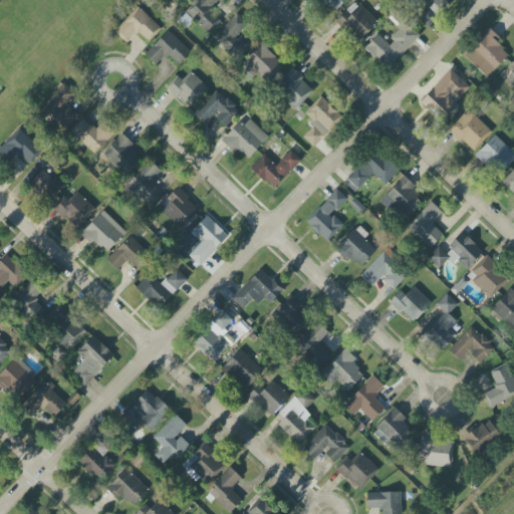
[(220,19),(210,10),(218,0),(198,0),(187,13),(208,32),(220,19)]
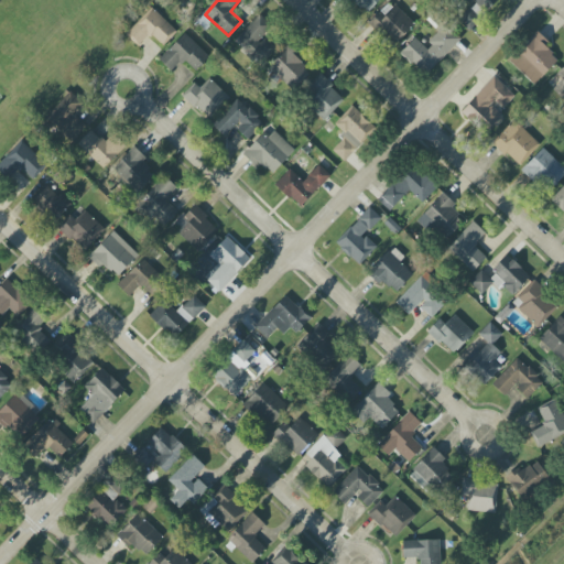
[(379,0),(349,0),(366,14),(379,0)]
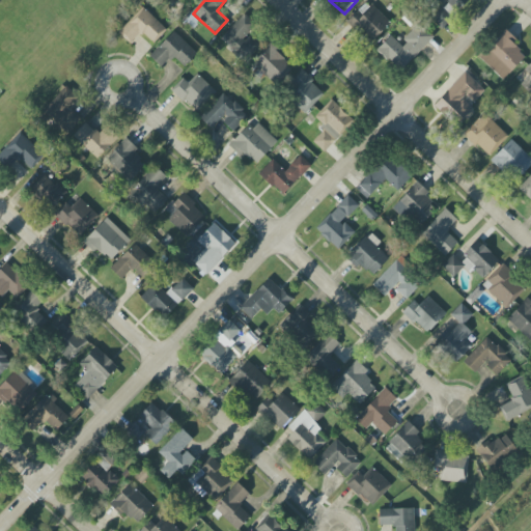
[(441,30),(452,19),(451,18),(468,0),(440,0),(443,3),(428,17),(441,30)]
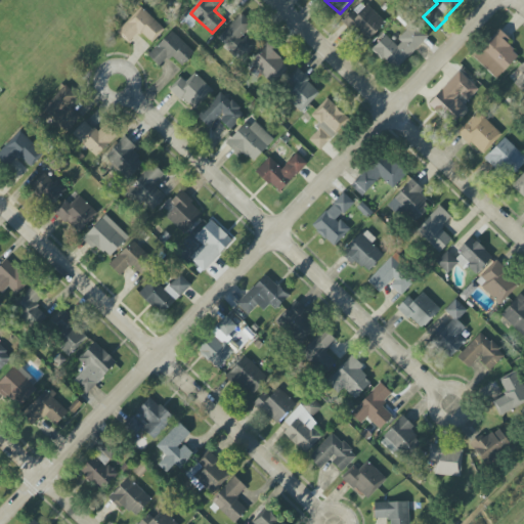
[(342,23),(352,32),(354,29),(367,42),(386,23),(367,5),(359,13),(354,9),(342,23)]
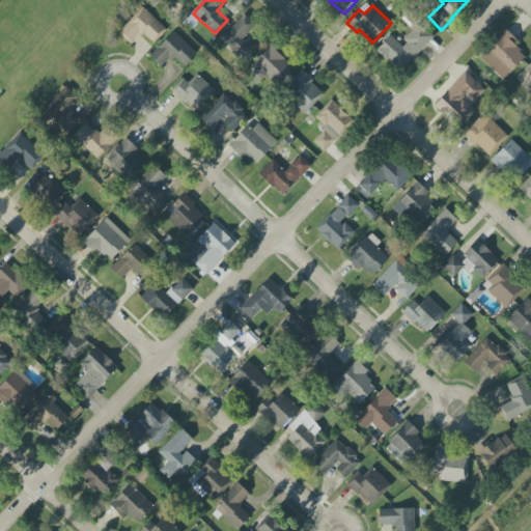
[(167,29),(143,7),(118,32),(131,45),(142,32),(154,44),(167,29)]
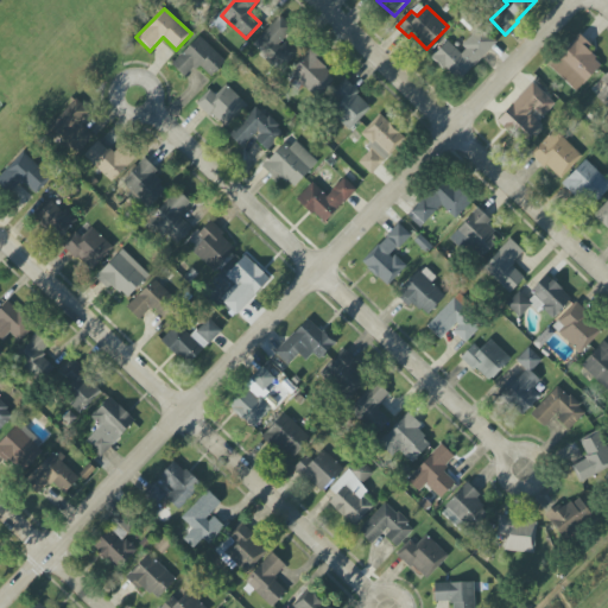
[(284,40),(293,29),(279,16),(252,45),(280,71),(298,54),(284,40)]
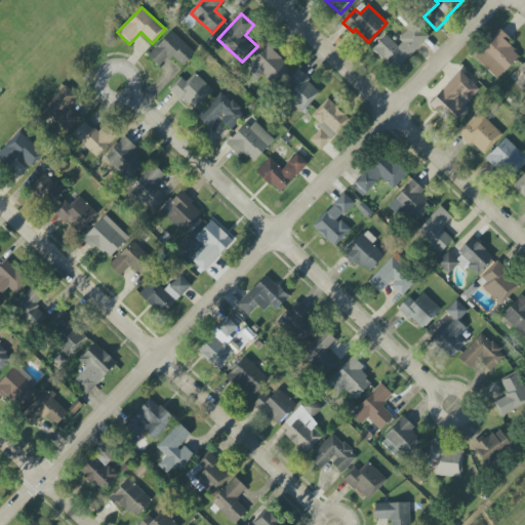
[(429,37),(415,24),(395,44),(387,36),(372,49),(396,72),(429,37)]
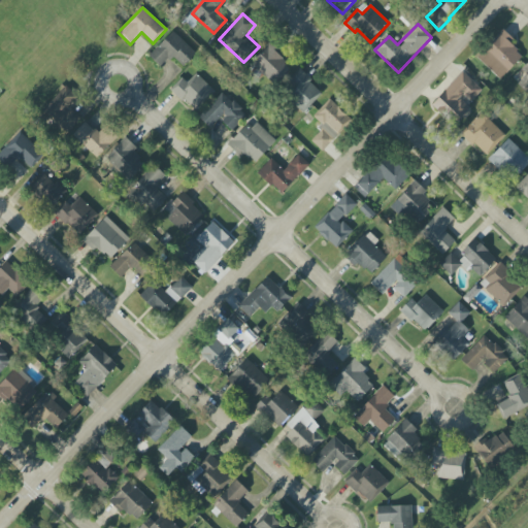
[(523,57),(510,44),(515,40),(503,30),(476,57),(500,79),(523,57)]
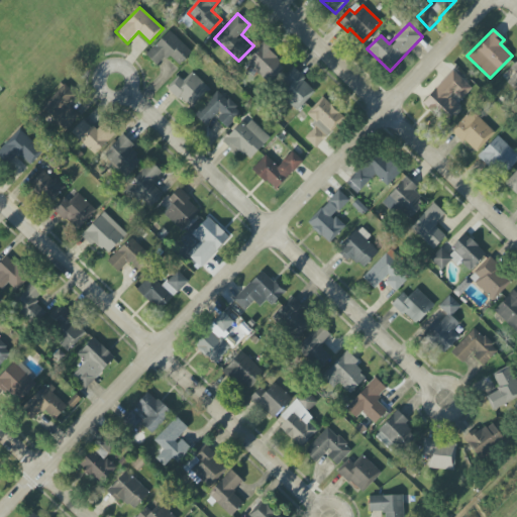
[(191,52),(170,30),(145,55),(158,66),(169,55),(179,65),(191,52)]
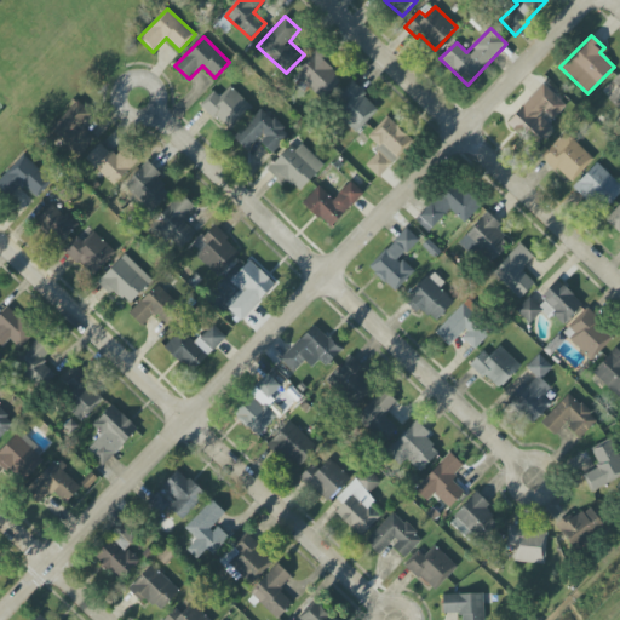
[(294,75),(322,101),(343,79),(315,53),(294,75)]
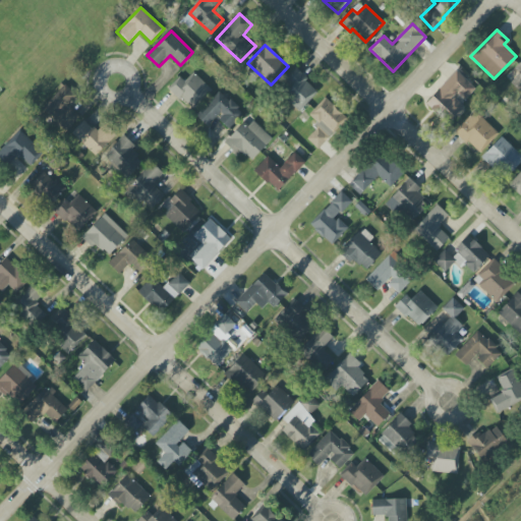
[(520,61),(505,78),(520,93),(520,61)]
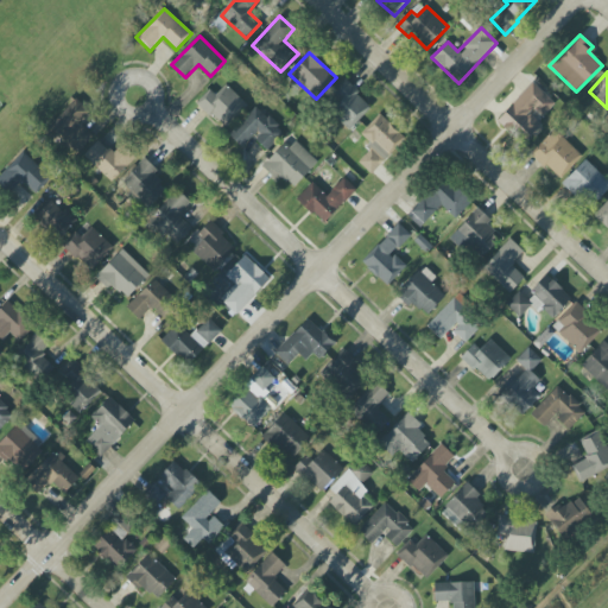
[(348,130),(372,107),(347,82),(323,105),(348,130)]
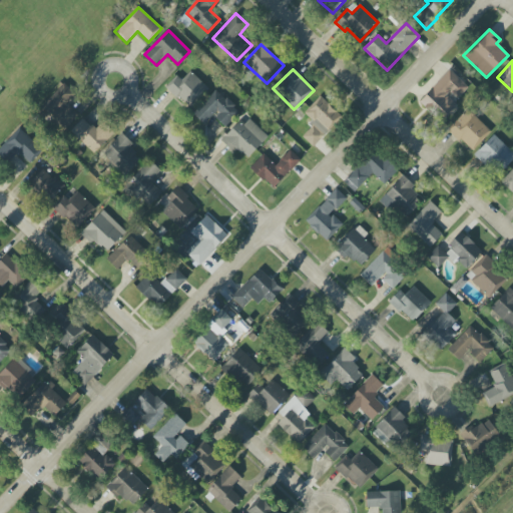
[(456,101),(469,88),(450,70),(421,99),(443,120),(459,104),(456,101)]
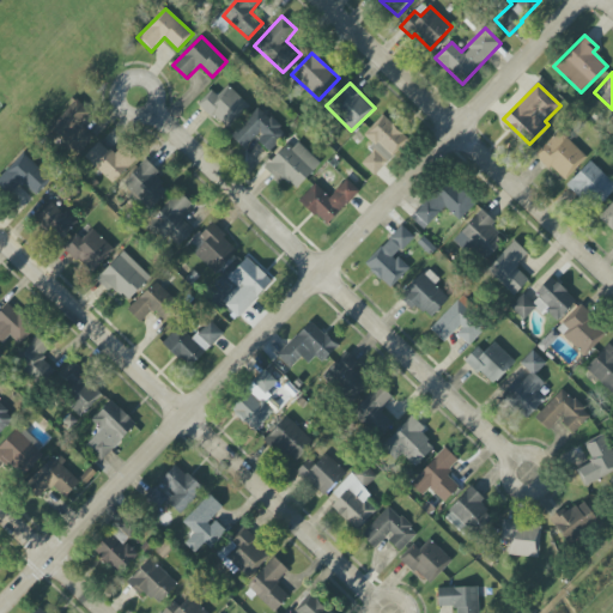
[(249,107),(229,85),(217,96),(212,90),(199,103),(224,129),(249,107)]
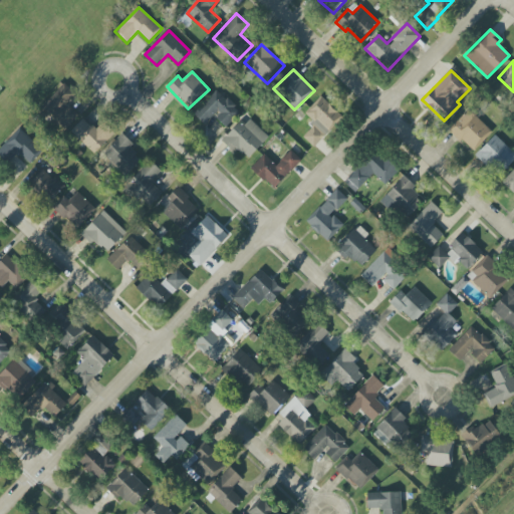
[(67,104),(76,95),(63,83),(41,108),(65,131),(79,114),(67,104)]
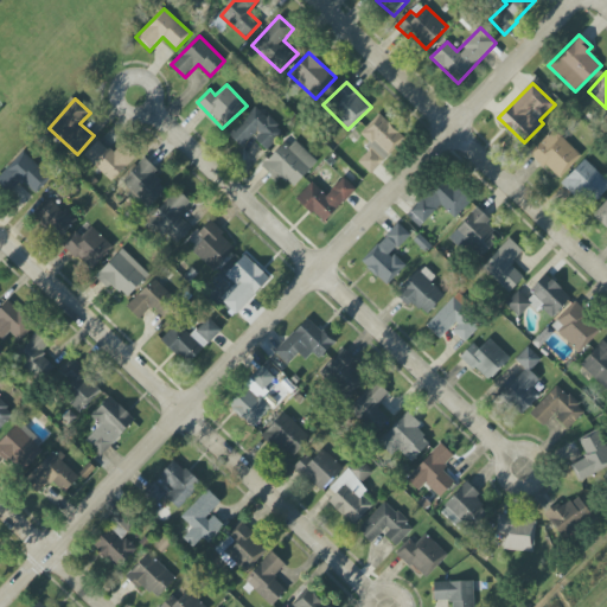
[(267,151),(283,134),(257,106),(228,134),(241,147),(253,136),(267,151)]
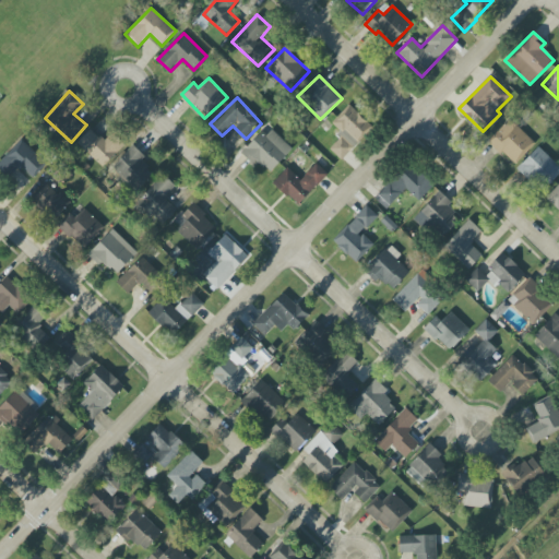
[(329,149),(342,159),(371,127),(349,107),(334,125),(343,133),(329,149)]
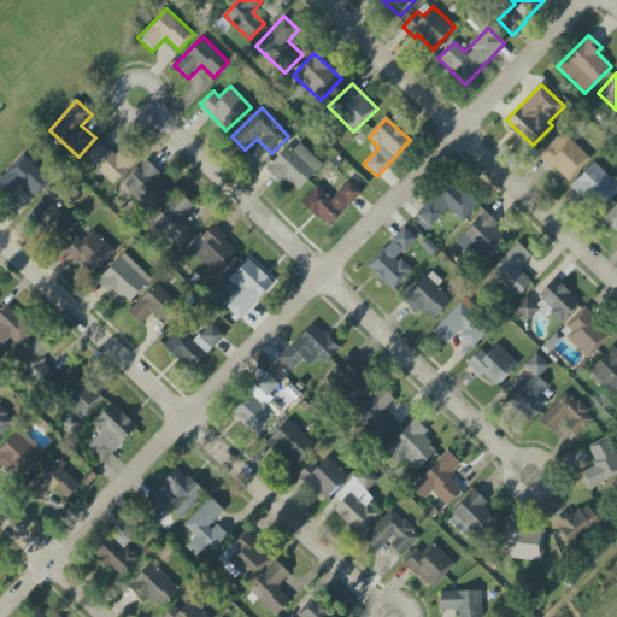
[(591,158),(563,133),(540,157),(566,182),(591,158)]
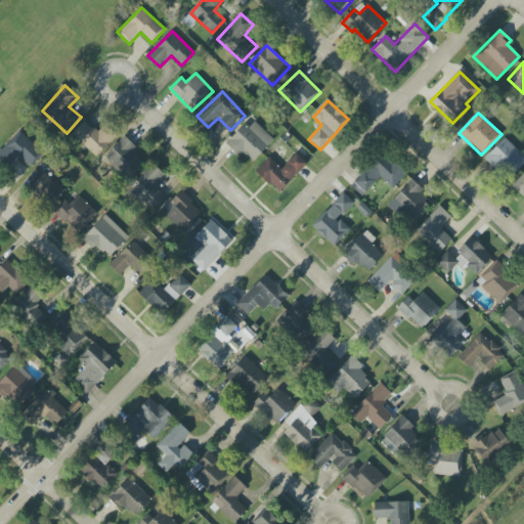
[(274,139),(252,119),(226,144),(238,157),(243,153),(253,162),(274,139)]
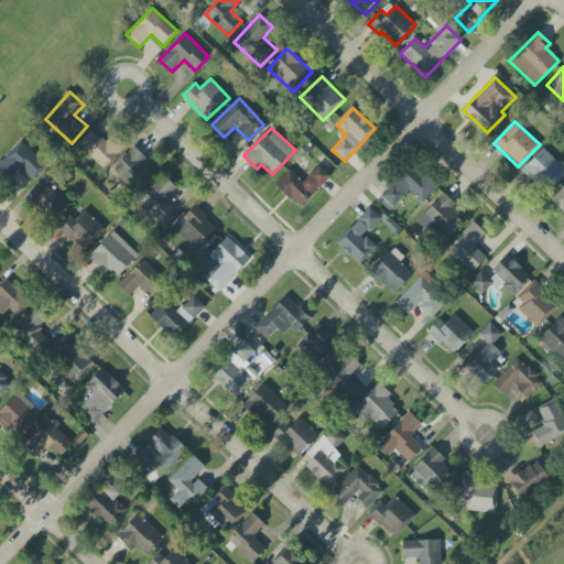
[(106,143),(91,130),(78,144),(104,169),(126,145),(114,134),(106,143)]
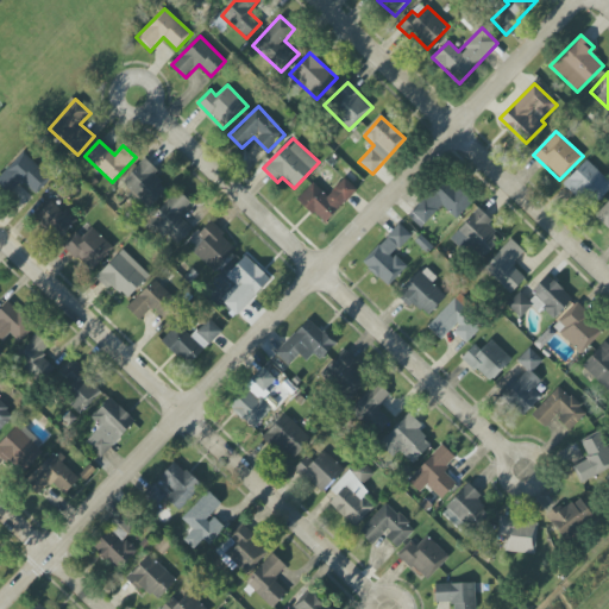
[(33,194),(50,179),(24,151),(0,173),(0,181),(10,192),(22,181),(33,194)]
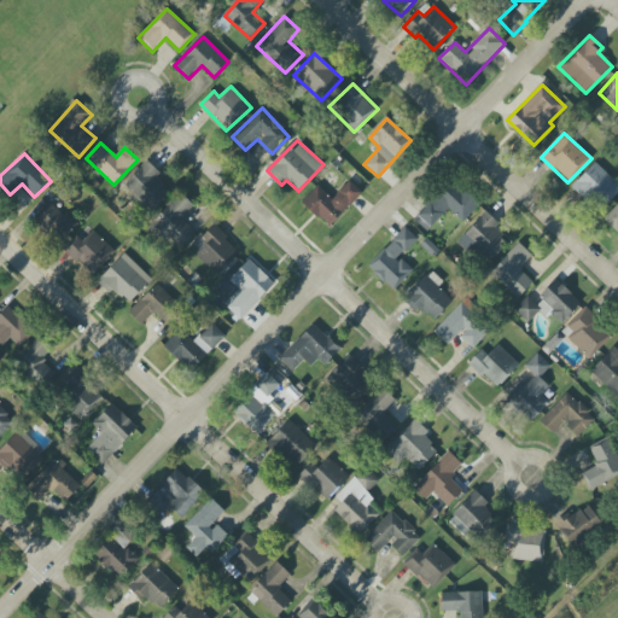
[(169,192),(155,179),(159,173),(146,162),(124,186),(152,211),(169,192)]
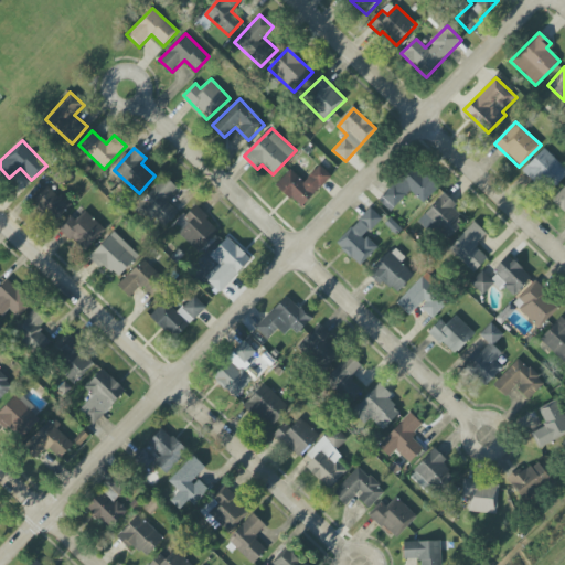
[(564,176),(564,168),(544,148),(523,171),(548,194),(564,176)]
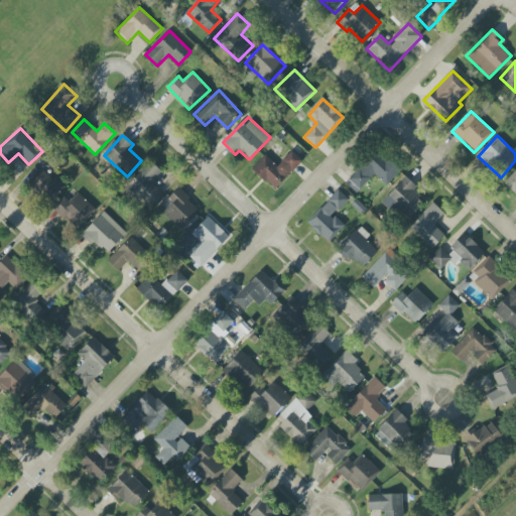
[(274,190),(302,160),(292,150),(277,166),(265,155),(252,169),(274,190)]
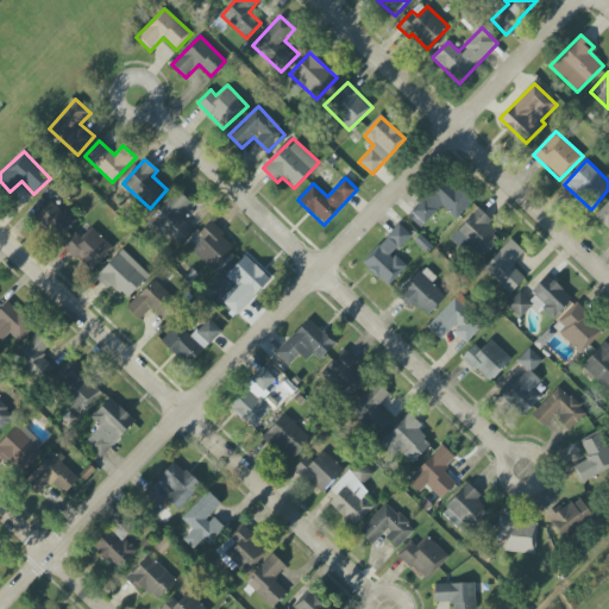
[(408,215),(421,228),(443,206),(456,219),(471,203),(444,177),(408,215)]
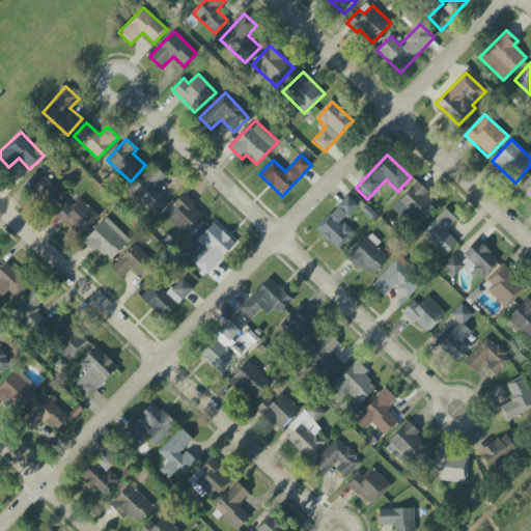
[(154,214),(167,199),(156,189),(167,177),(155,166),(127,195),(142,211),(146,206),(154,214)]
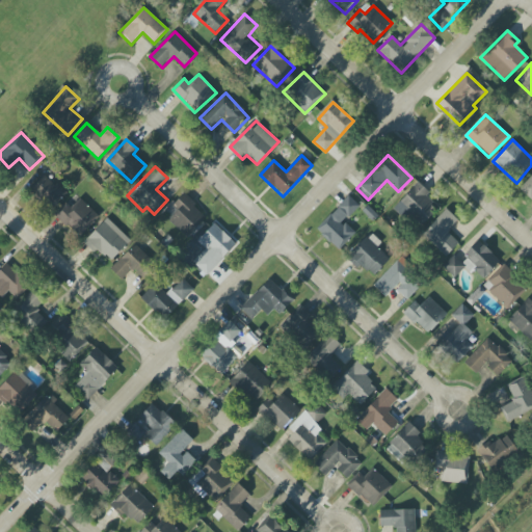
[(53,210),(65,190),(43,175),(30,194),(53,210)]
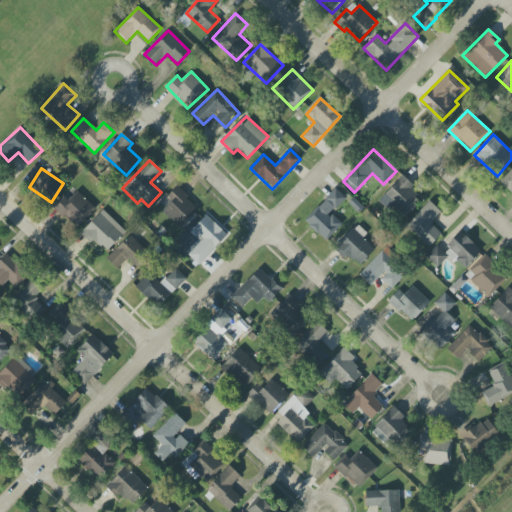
[(511,168),(500,181),(511,192),(511,168)]
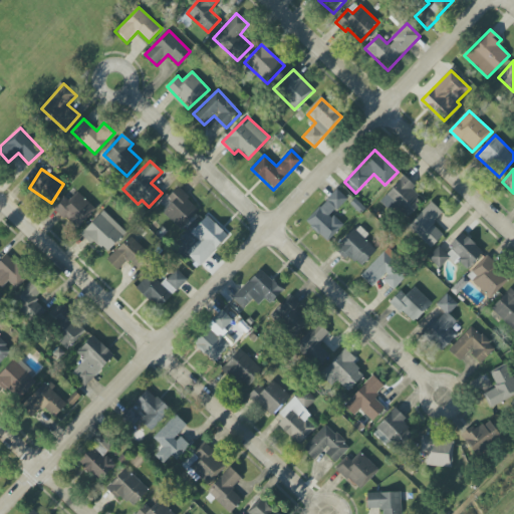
[(412,190),(415,186),(404,177),(381,200),(405,221),(424,201),(412,190)]
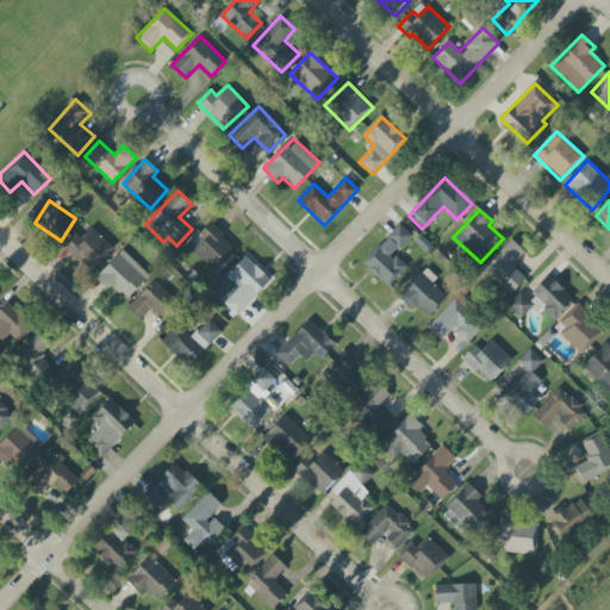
[(187,246),(215,273),(237,249),(210,223),(187,246)]
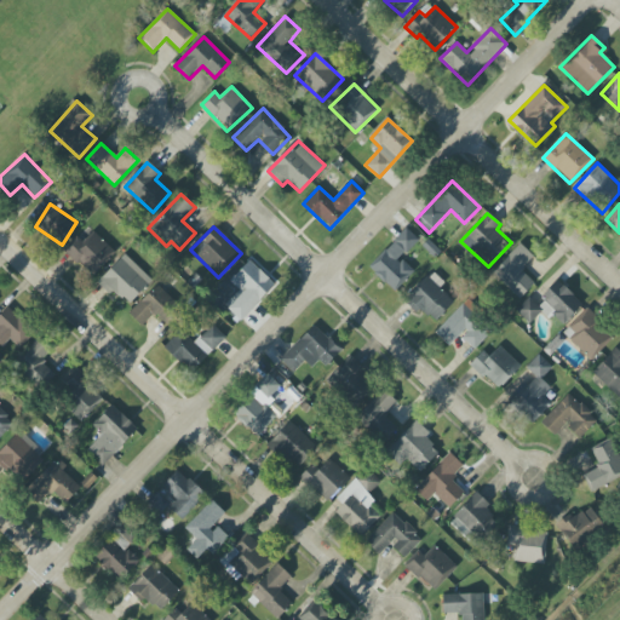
[(414,273),(401,259),(419,240),(407,228),(368,268),(395,293),(414,273)]
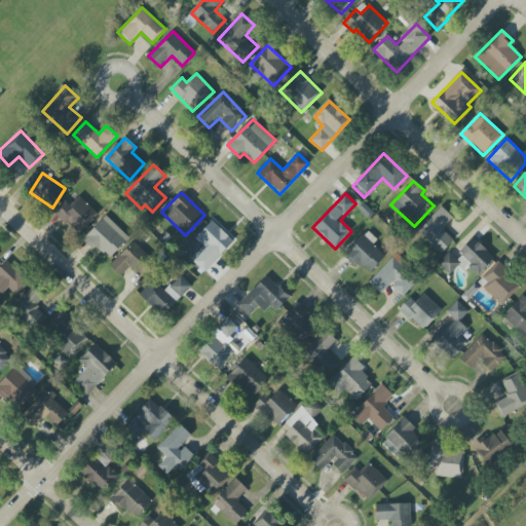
[(98,213),(76,194),(57,216),(78,234),(98,213)]
